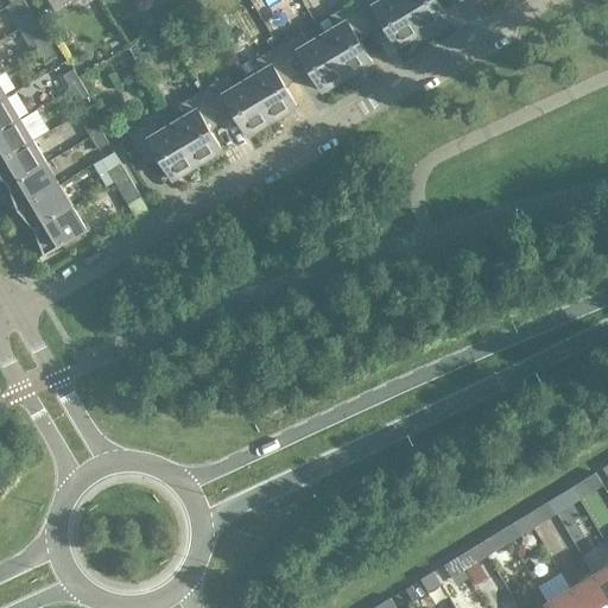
[(30,11),(24,0),(17,0),(12,4),(19,17),(30,11)]
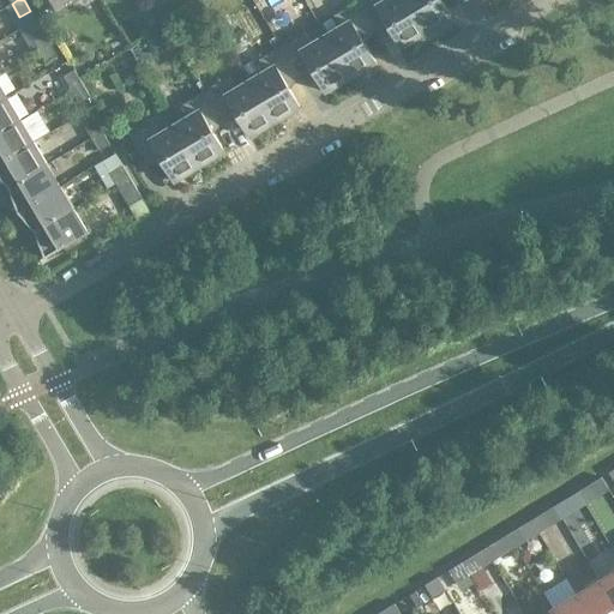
[(47,0),(55,13),(77,0),(47,0)]
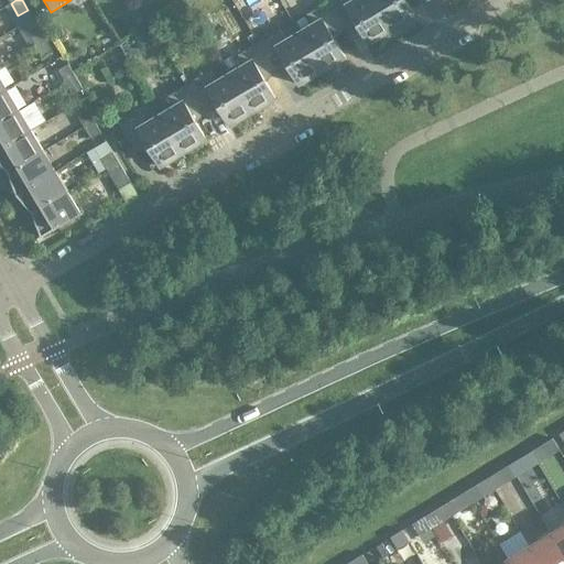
[(328,0),(327,1),(342,25),(353,19),(367,43),(376,39),(377,41),(388,34),(387,32),(391,30),(372,0),(328,0)]
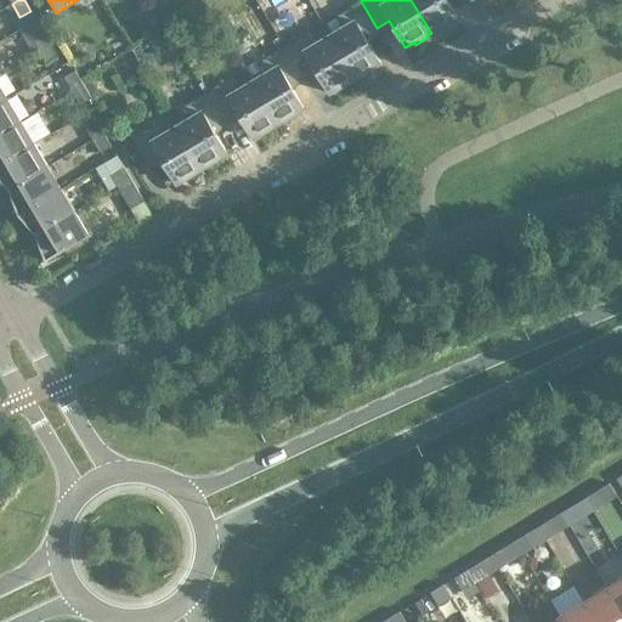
[(411,0),(431,33),(435,29),(437,33),(450,26),(447,23),(457,17),(446,0),(411,0)]
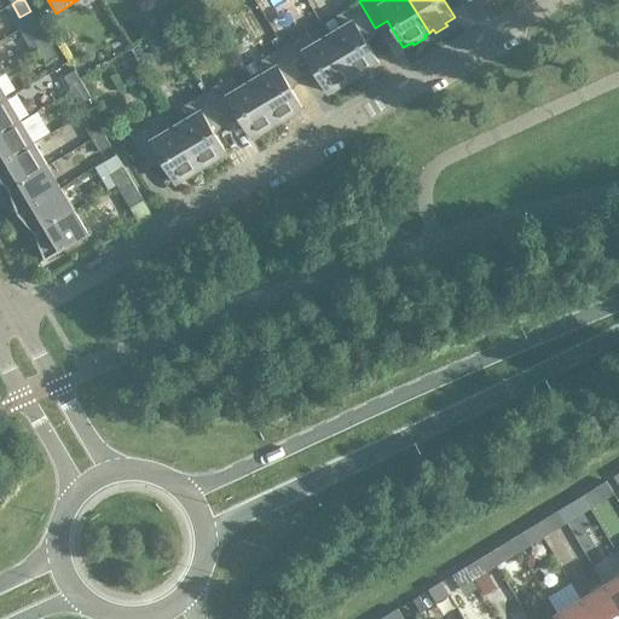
[(375,28),(359,1),(335,16),(342,27),(328,35),(353,77),(357,75),(359,77),(371,70),(369,68),(379,62),(363,35),(375,28)]
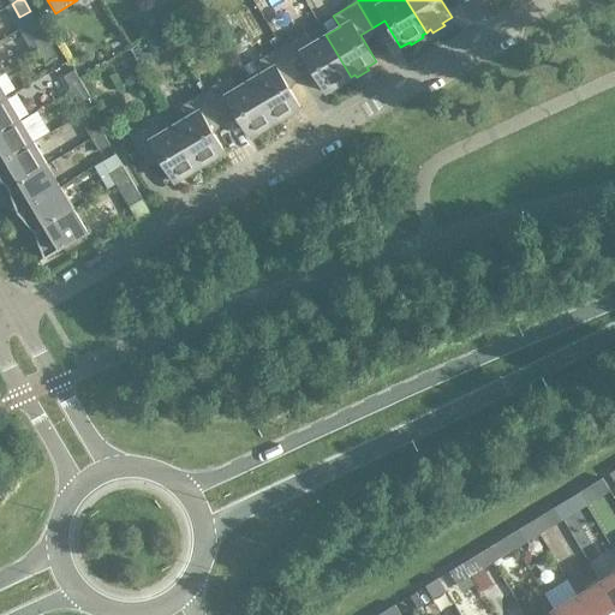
[(49,42),(41,29),(30,35),(39,48),(49,42)]
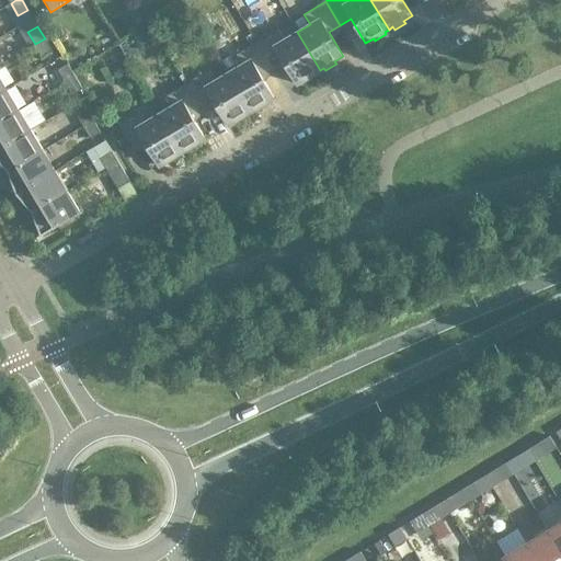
[(278,30),(256,42),(271,66),(282,59),(296,84),(305,79),(306,81),(317,76),(316,72),(320,70),(297,32),(284,41),(278,30)]
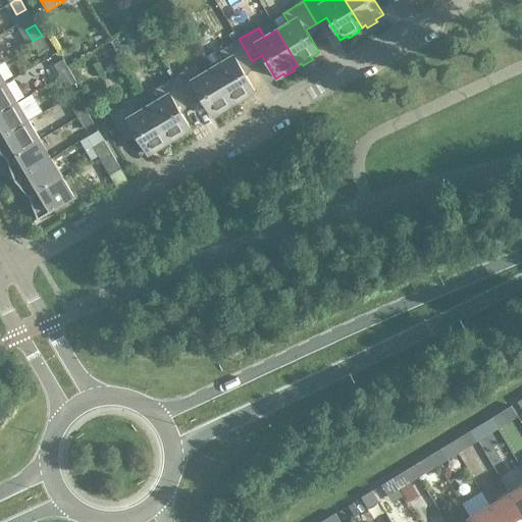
[(49,47),(42,36),(33,41),(39,53),(49,47)]
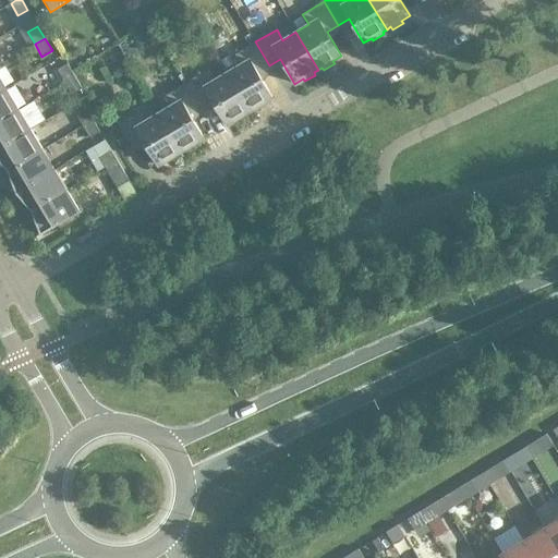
[(269,65),(255,41),(233,55),(240,65),(227,73),(250,110),(253,108),(255,110),(266,105),(264,101),(273,97),(258,72),(269,65)]
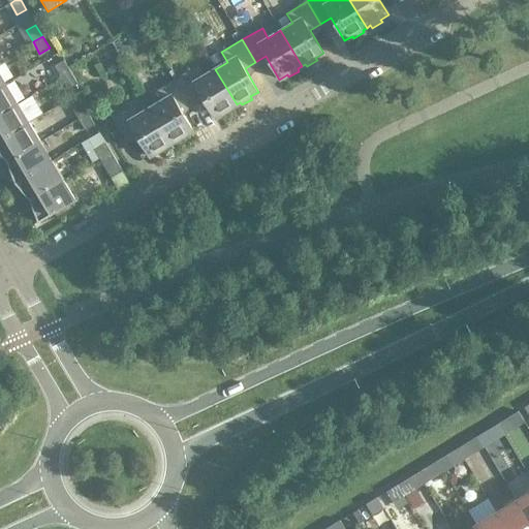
[(54,66),(61,78),(70,71),(63,60),(54,66)]
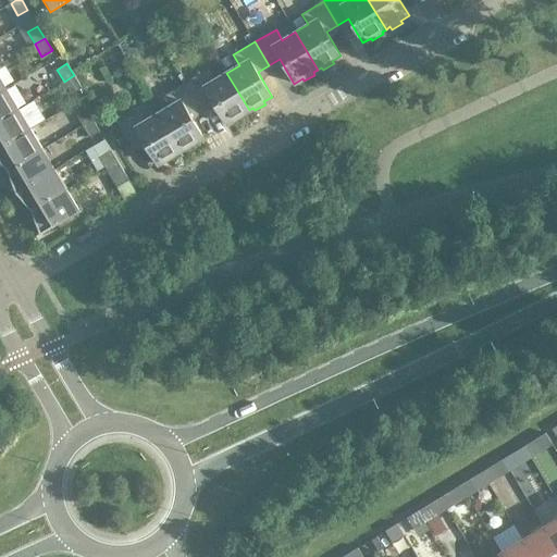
[(208,70),(186,83),(200,107),(211,100),(225,124),(234,119),(235,122),(246,115),(245,112),(249,110),(226,73),(213,81),(208,70)]
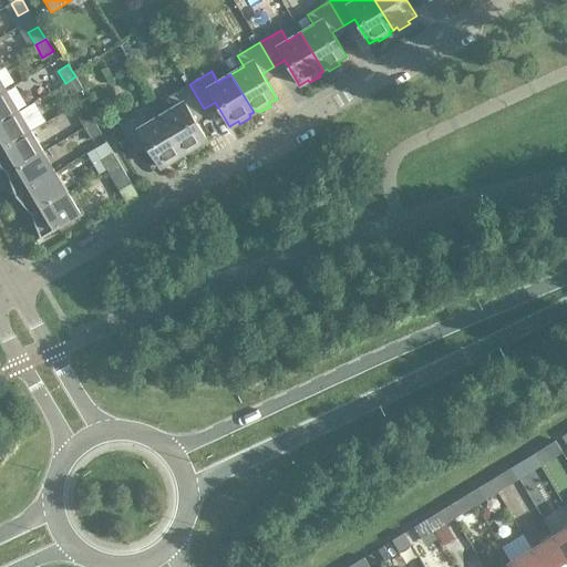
[(83,89),(75,76),(65,83),(73,95),(83,89)]
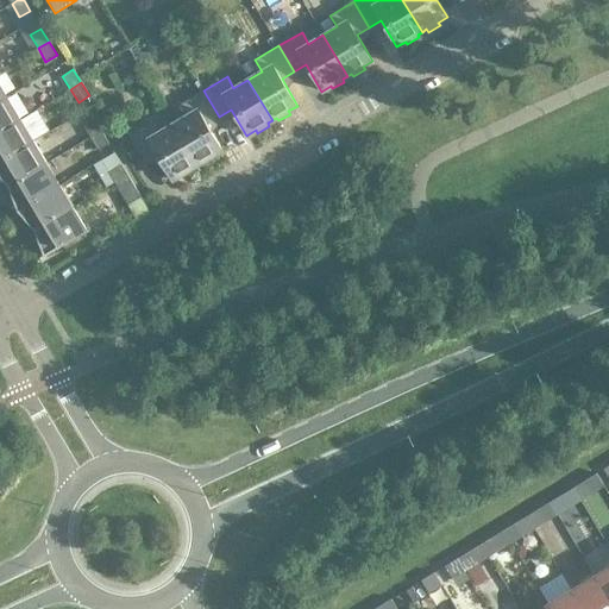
[(219,117),(203,90),(180,104),(187,115),(173,124),(198,165),(201,162),(203,165),(215,158),(213,156),(223,150),(207,124),(219,117)]
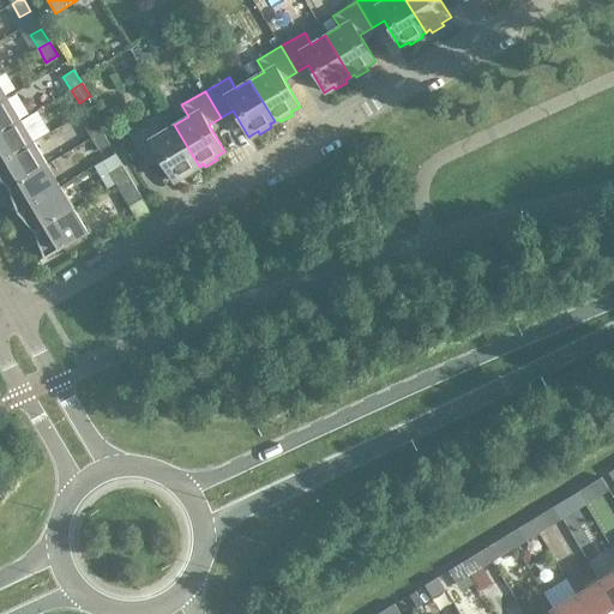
[(0,132),(20,120),(7,98),(0,102),(0,132)]
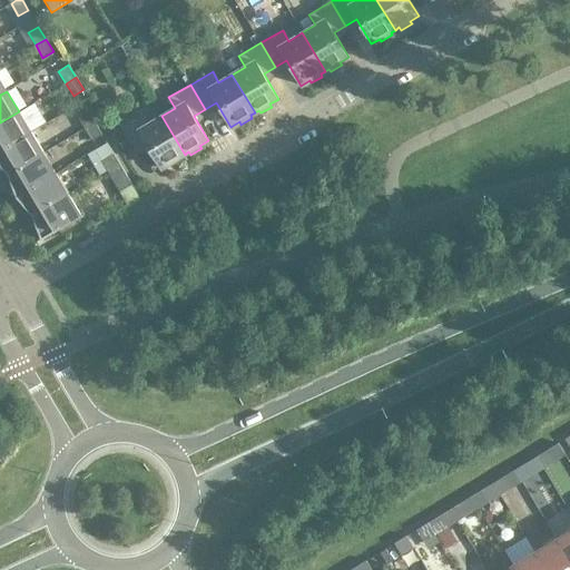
[(108,112),(101,101),(94,106),(100,117),(108,112)]
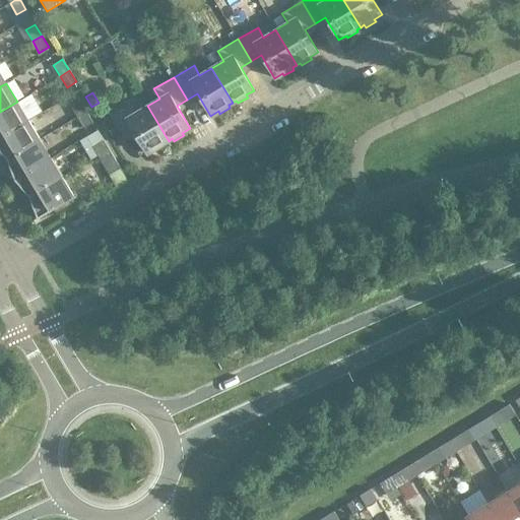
[(86,111),(79,100),(70,106),(77,117),(86,111)]
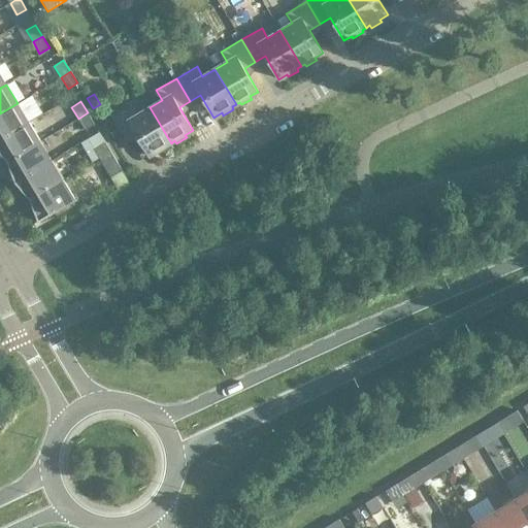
[(0,139),(29,123),(18,103),(0,113),(0,139)]
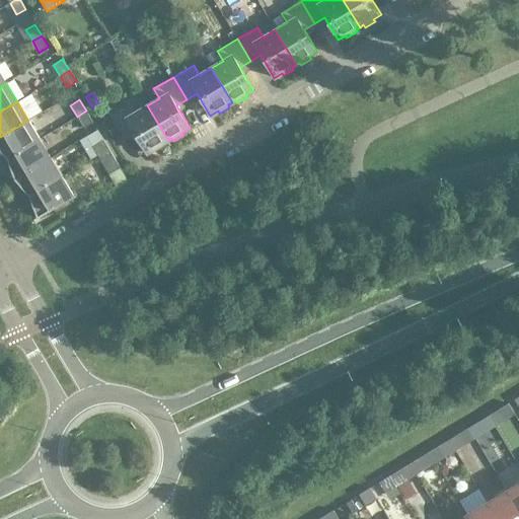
[(164,143),(168,141),(147,105),(135,113),(130,103),(108,116),(122,137),(133,131),(147,153),(154,149),(155,151),(165,145),(164,143)]
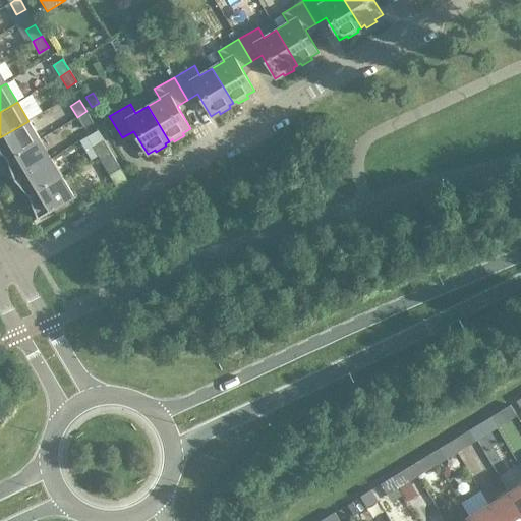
[(94,123),(87,111),(77,117),(84,128),(94,123)]
